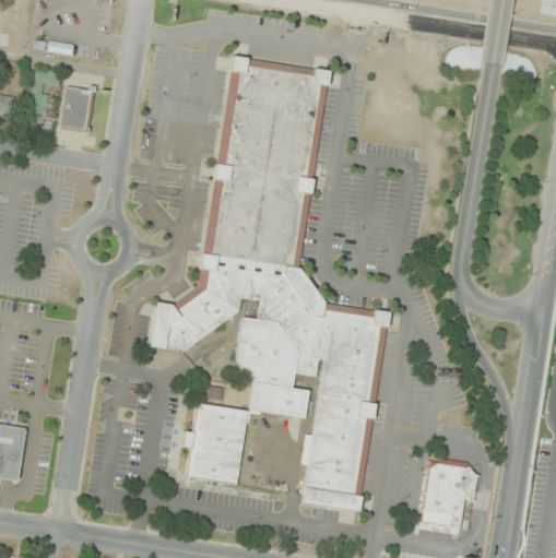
[(156,301),(173,304),(198,286),(201,269),(200,269),(202,252),(203,252),(214,180),(213,180),(216,163),(217,163),(231,71),(233,55),(249,57),(249,59),(315,69),(315,68),(331,70),(329,86),(328,86),(314,178),(315,178),(311,194),(310,194),(299,268),(300,268),(326,303),(326,304),(375,311),(375,309),(391,312),(375,403),(377,403),(374,419),(373,419),(362,495),(363,496),(359,512),(303,503),(305,487),(308,465),(302,465),(306,435),(312,436),(323,361),(319,360),(316,378),(295,375),(293,388),(309,390),(305,419),(249,410),(253,383),(236,359),(243,318),(258,319),(260,301),(241,298),(239,311),(184,353),(150,347),(156,301)]
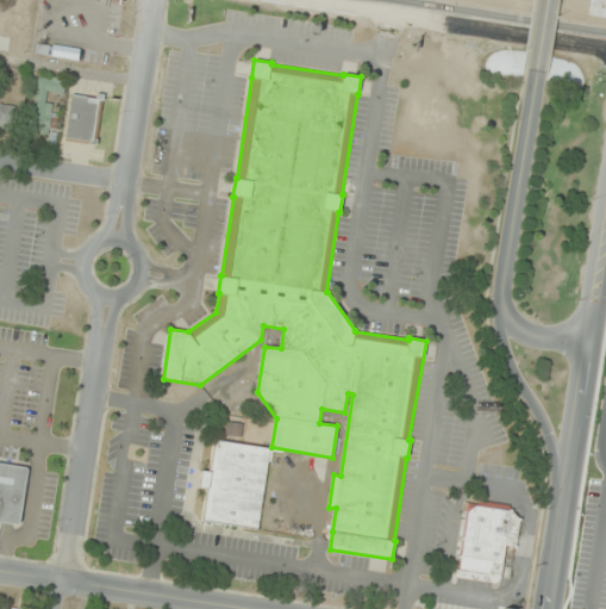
[(66,97),(68,81),(39,79),(33,132),(55,135),(60,95),(66,97)]
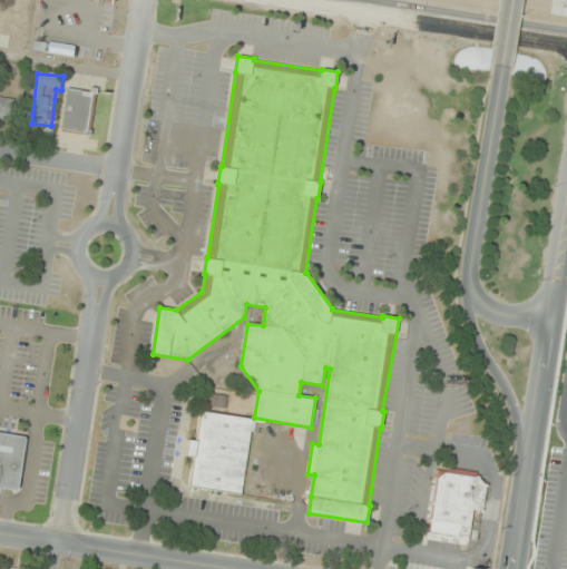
[(93,135),(98,92),(69,89),(64,130),(93,135)]
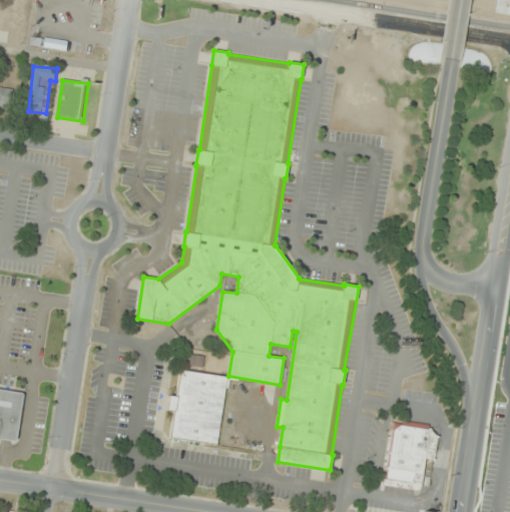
[(0,110),(13,110),(13,89),(0,89),(0,110)]
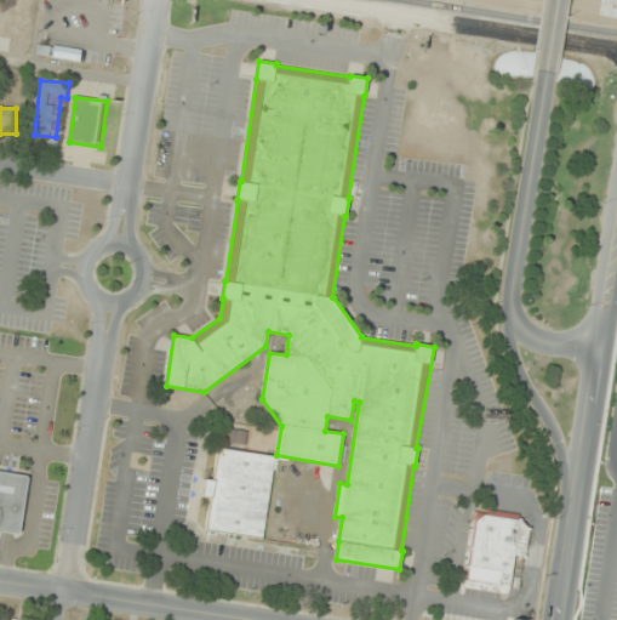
[(218,448),(228,449),(232,428),(249,432),(246,451),(276,456),(263,540),(205,532),(210,498),(203,496),(206,478),(213,479),(218,448)]
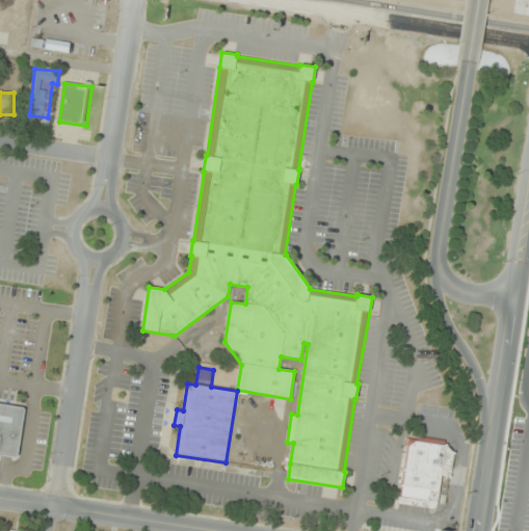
[(0,402),(24,406),(26,409),(19,455),(16,458),(0,455),(0,402)]
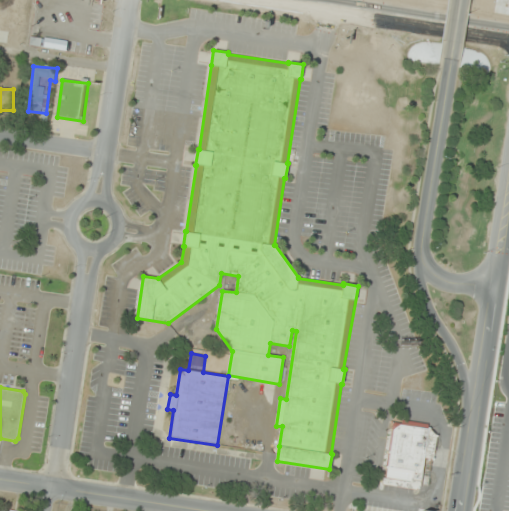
[(385,487),(423,492),(427,462),(435,463),(440,428),(393,422),(385,487)]
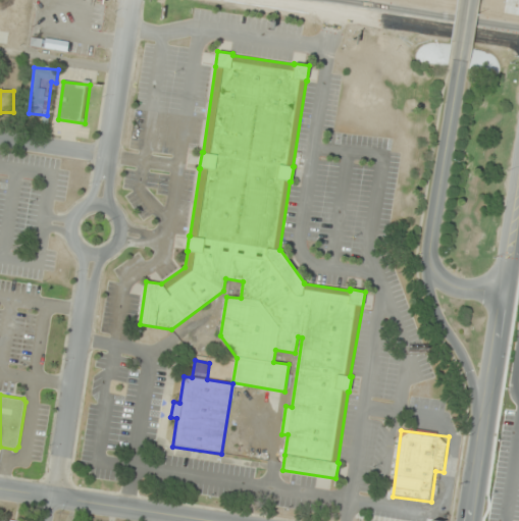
All buildings are outlined.
